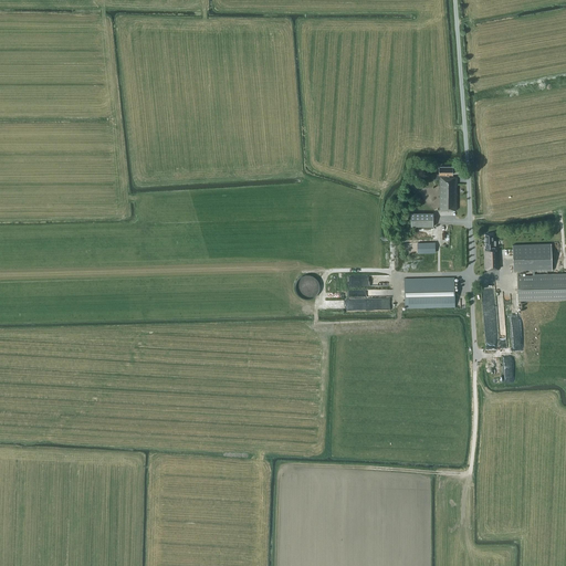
[(446,176),(440,176),(439,211),(457,212),(458,177),(450,177),(450,174),(453,174),(453,167),(439,166),(439,174),(446,174),(446,176)]
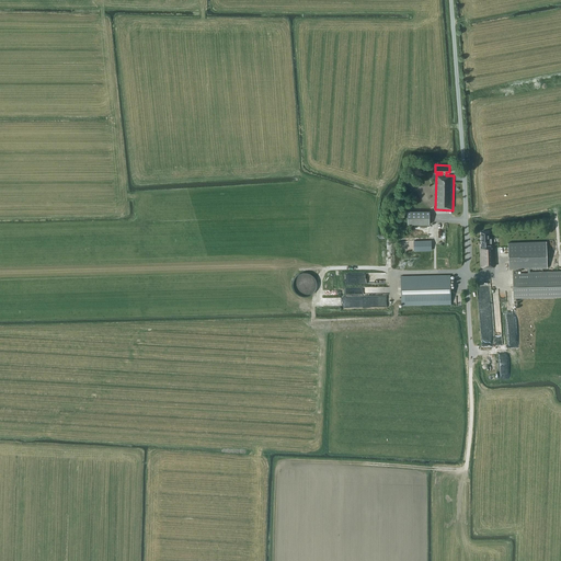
[(407,212),(407,225),(428,226),(428,213),(407,212)]
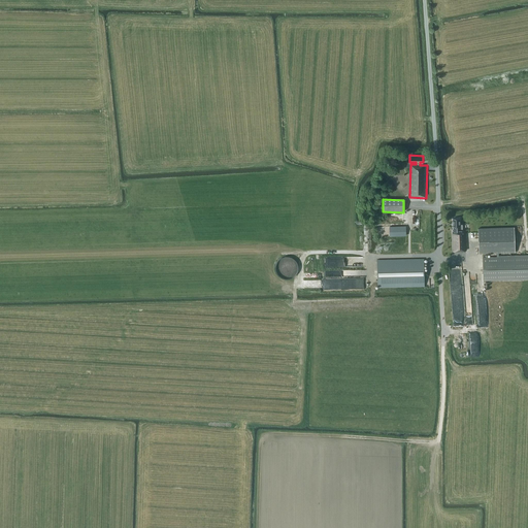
[(465,245),(465,230),(458,230),(458,226),(459,226),(459,220),(450,220),(450,226),(455,226),(455,230),(452,230),(453,246),(465,245)]
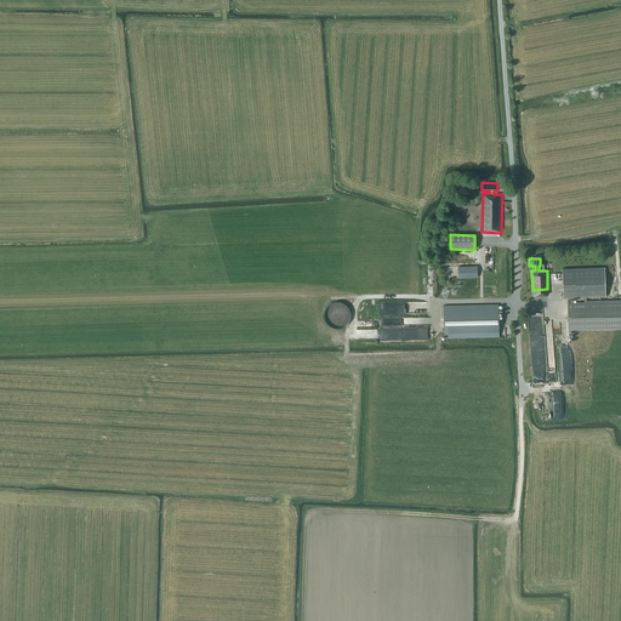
[(459,266),(459,277),(476,277),(476,266),(459,266)]
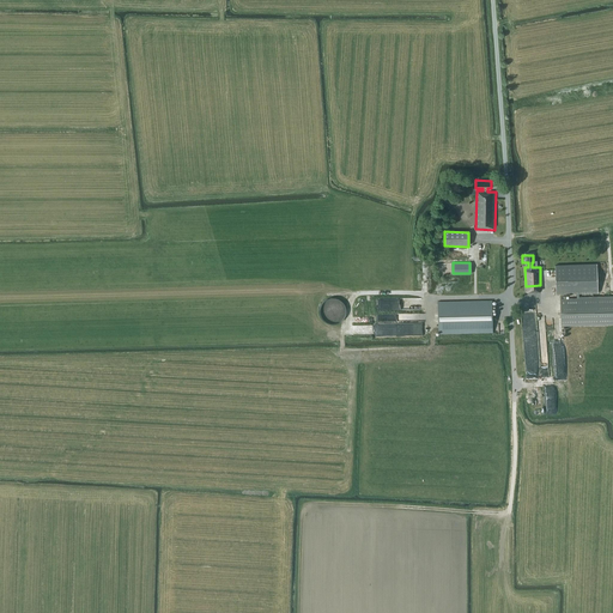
[(612,297),(578,298),(578,293),(598,292),(598,263),(554,265),(556,293),(576,293),(576,298),(560,299),(560,325),(612,322),(612,297)]
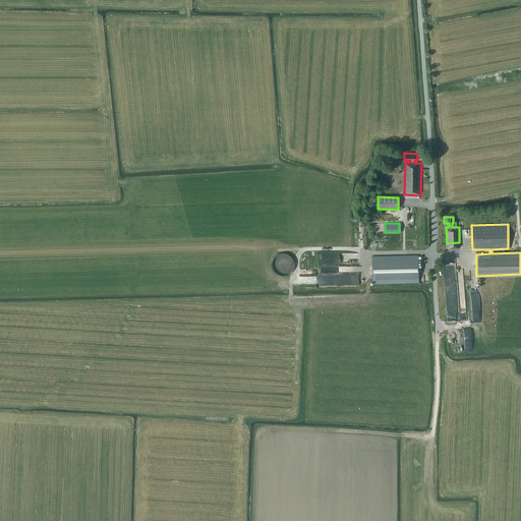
[(280,275),(283,275),(286,275),(289,273),(291,272),(293,269),(294,267),(294,264),(294,261),(293,258),(291,255),(289,254),(286,253),(283,252),(280,253),(278,254),(276,255),(274,258),(273,261),(272,264),(273,267),(274,269),(276,272),(278,273),(280,275)]
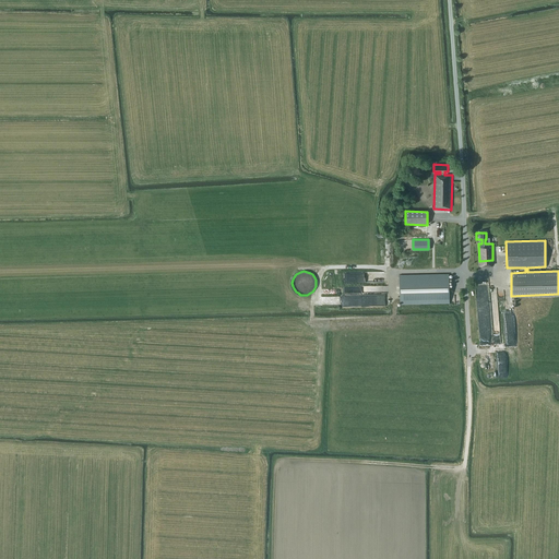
[(401,276),(402,306),(451,302),(450,274),(401,276)]
